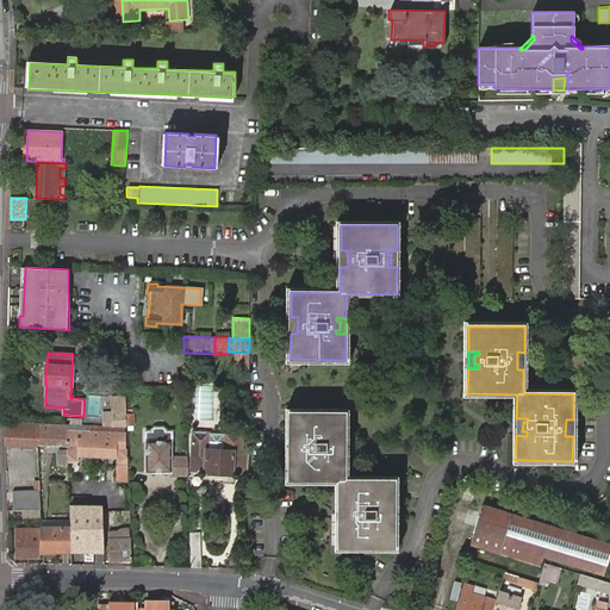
[(235,354),(234,372),(248,372),(248,354),(235,354)]
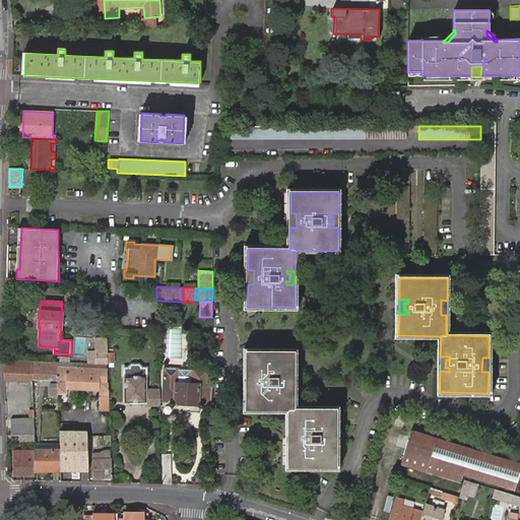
[(107,353),(107,344),(95,343),(95,349),(88,349),(87,355),(87,362),(95,362),(108,362),(107,353)]
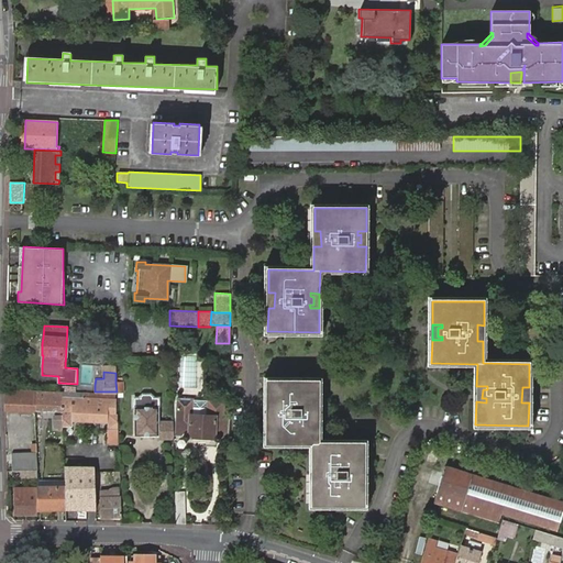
[(274,418),(267,418),(267,442),(312,442),(312,465),(319,465),(319,481),(311,481),(311,504),(363,504),(364,481),(354,481),(354,476),(357,476),(357,468),(354,468),(354,466),(364,465),(364,442),(318,442),(318,419),(309,419),(309,415),(312,415),(312,407),(309,407),(309,404),(318,404),(319,379),(267,379),(267,404),(274,404),(274,418)]
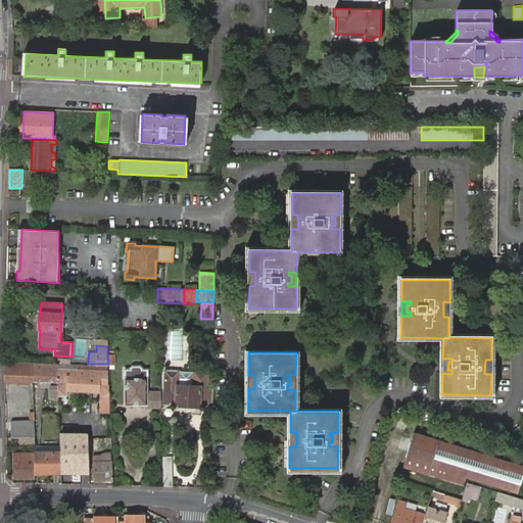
[(442,359),(442,373),(452,374),(452,370),(447,370),(448,362),(453,362),(453,359),(442,359)]
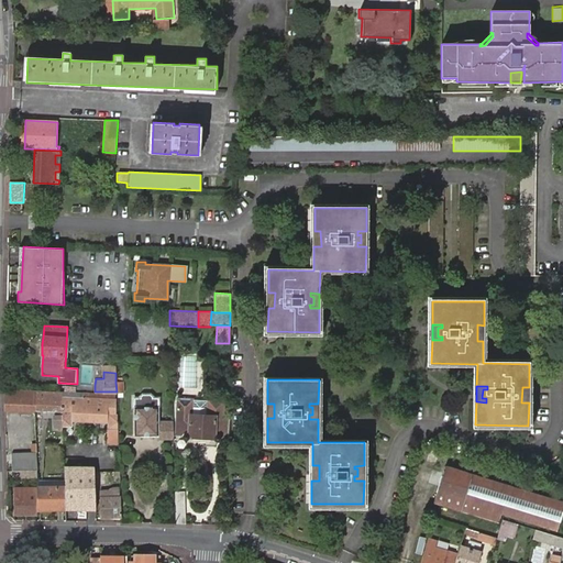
[(35,389),(4,389),(4,398),(6,408),(35,410),(35,389)]
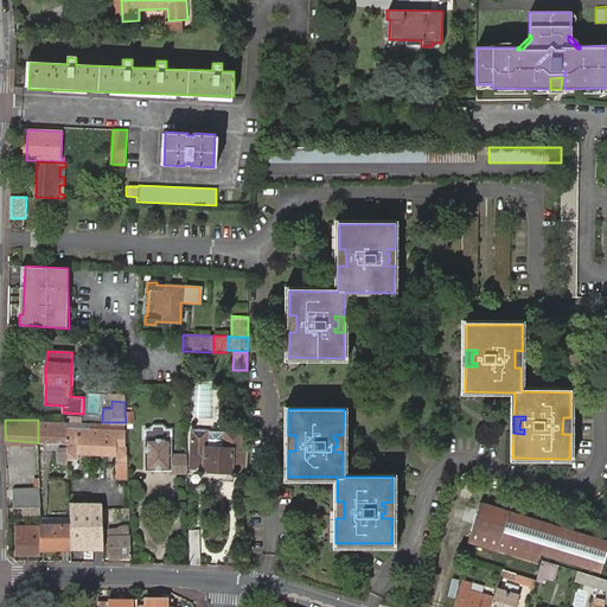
[(38,420),(38,442),(68,442),(68,421),(38,420)]
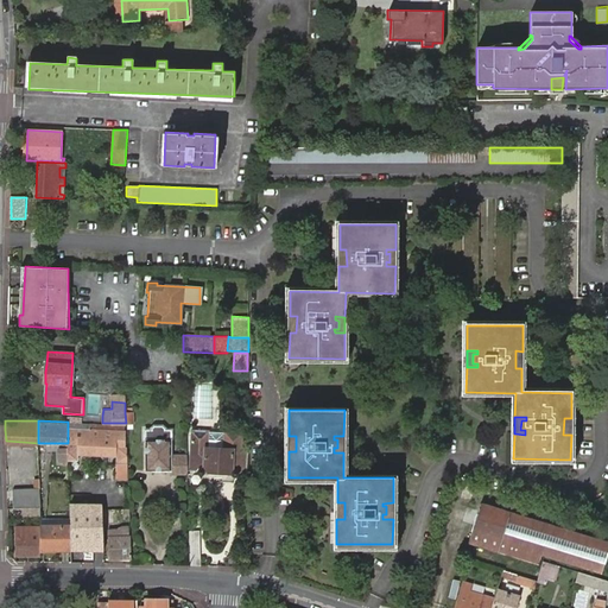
[(68,422),(68,443),(69,450),(69,460),(77,461),(77,455),(114,454),(114,450),(118,449),(118,454),(118,473),(120,473),(127,473),(126,425),(126,423),(112,423),(102,423),(84,422),(68,422)]
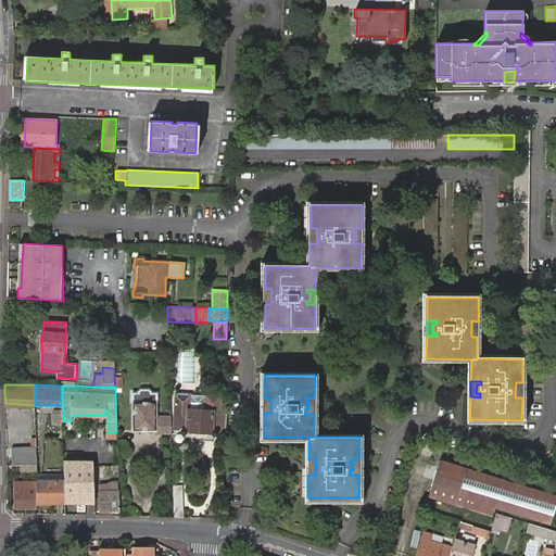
[(134,432),(156,432),(158,433),(158,421),(158,419),(158,402),(158,394),(152,394),(152,392),(150,391),(141,391),(139,393),(139,394),(133,394),(134,432)]
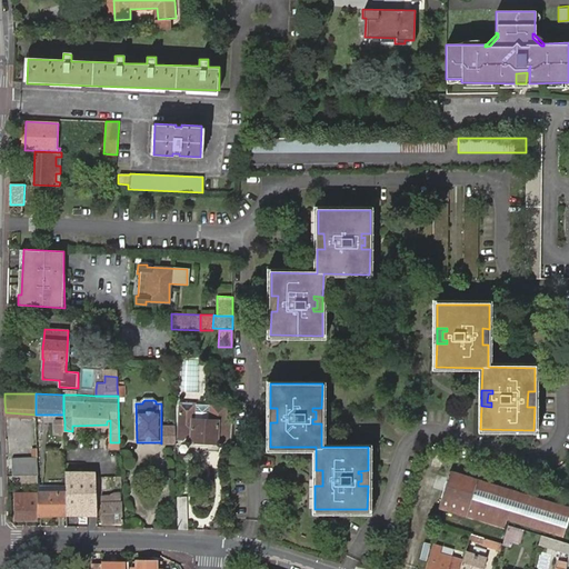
[(192,438),(218,439),(217,443),(218,443),(218,445),(219,445),(219,446),(220,446),(221,446),(221,445),(222,445),(223,445),(223,443),(223,440),(225,440),(226,418),(226,402),(210,402),(210,405),(198,403),(198,402),(180,402),(179,416),(178,437),(186,437),(186,442),(186,443),(187,443),(188,443),(189,443),(190,443),(191,443),(191,442),(192,438)]
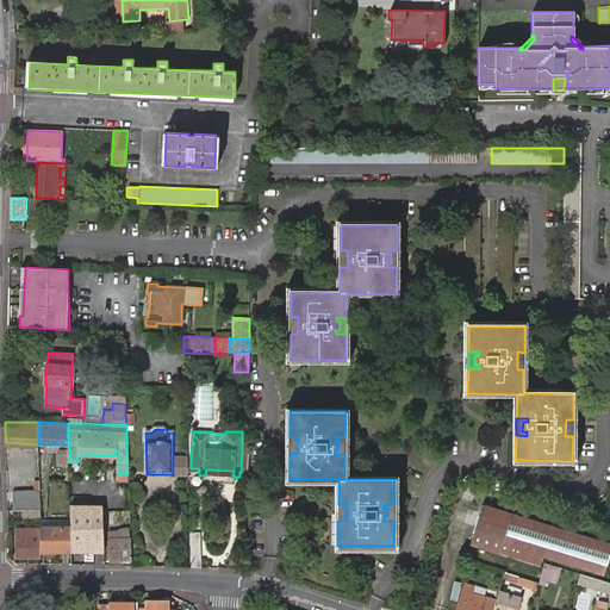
[(344,454),(344,437),(335,437),(335,441),(338,441),(338,449),(335,449),(335,454),(344,454)]
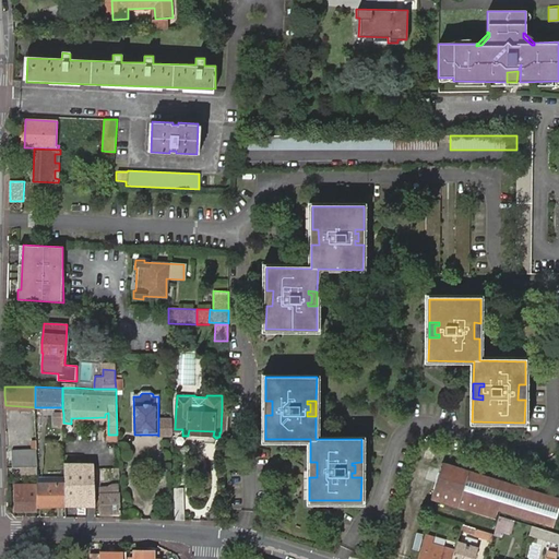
[(171,425),(171,421),(158,421),(158,424),(158,436),(157,435),(157,438),(173,438),(173,437),(165,437),(165,436),(165,425),(171,425)]
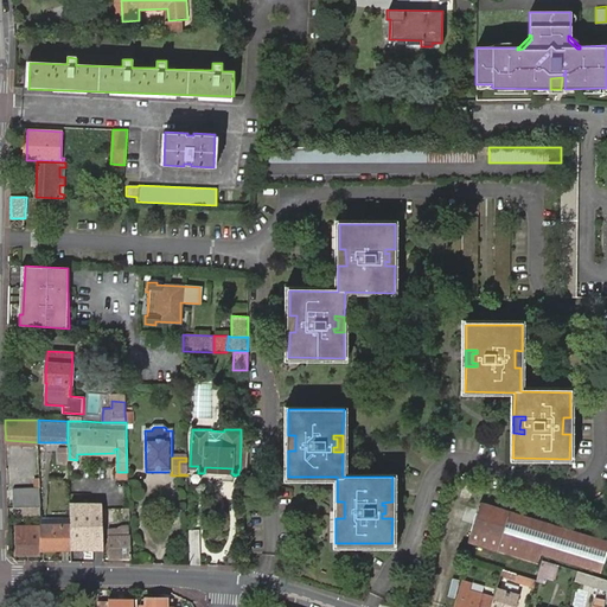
[(33,487),(14,487),(16,508),(24,506),(39,506),(39,487),(39,478),(33,478),(33,487)]
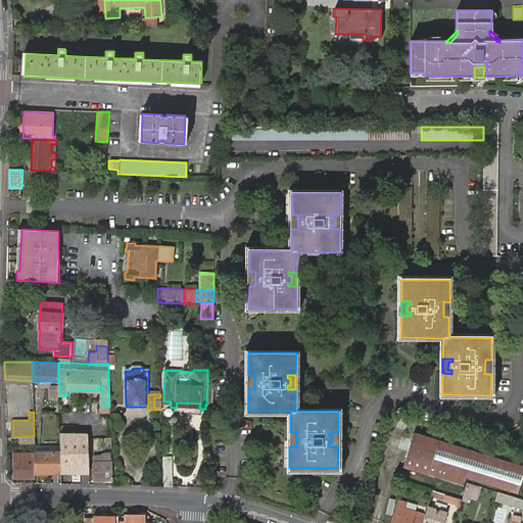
[(407,431),(409,424),(394,420),(392,427),(407,431)]
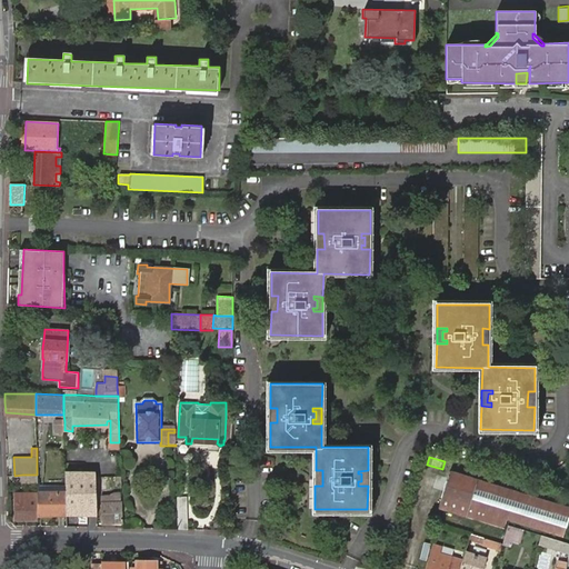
[(358,486),(368,486),(368,470),(358,471),(358,473),(361,473),(361,481),(358,481),(358,486)]
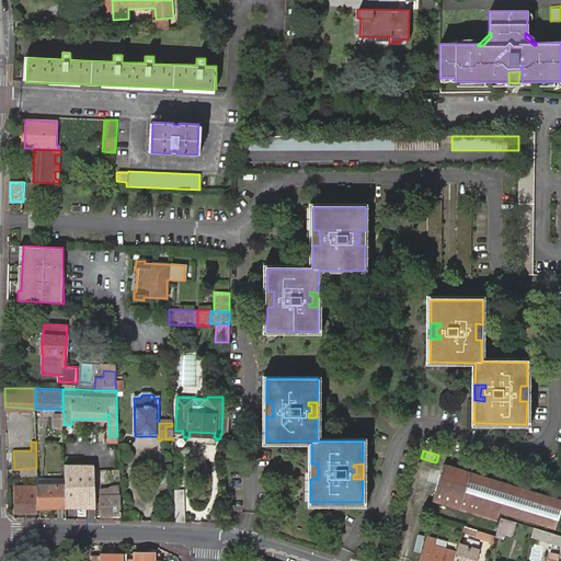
[(560,506),(560,501),(442,465),(432,500),(495,519),(497,511),(554,528),(560,506)]
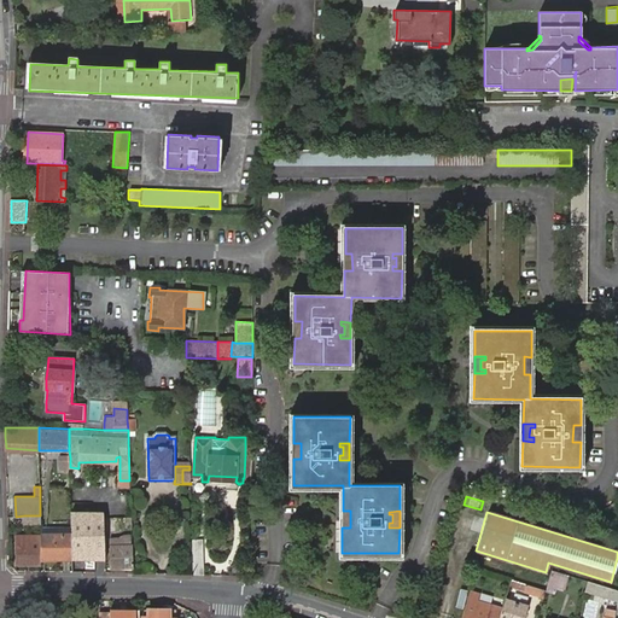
[(104,513),(71,513),(71,534),(73,555),(105,555),(104,518),(104,513)]
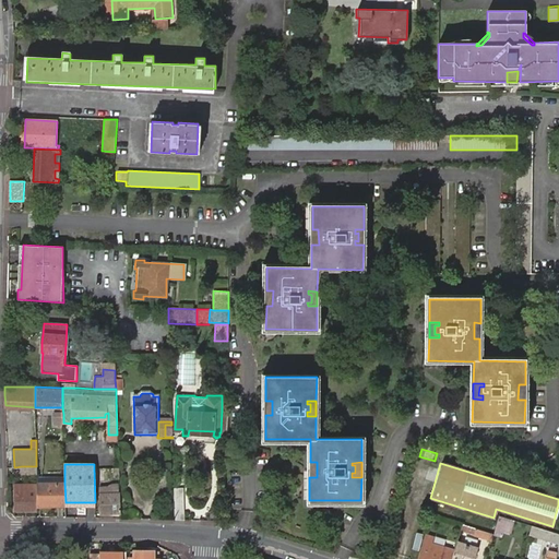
[(37,506),(66,506),(66,502),(64,483),(36,483),(36,486),(37,506)]
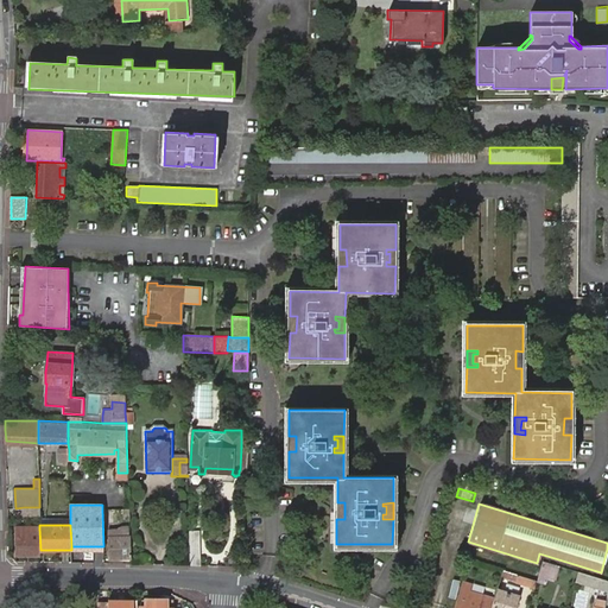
[(109,559),(131,558),(131,536),(130,536),(128,527),(122,527),(116,531),(108,531),(109,559)]
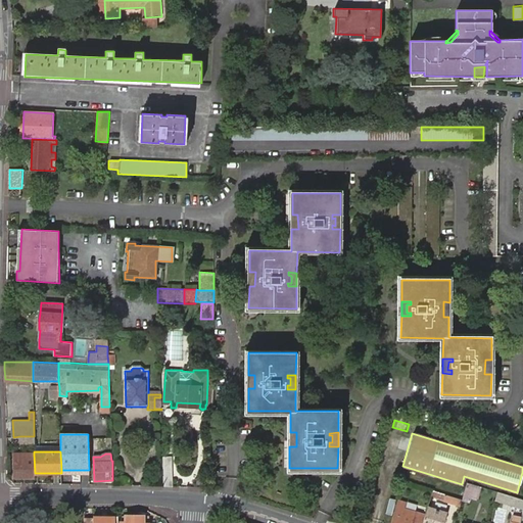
[(13,478),(35,478),(35,473),(34,455),(30,455),(13,456),(13,460),(13,478)]
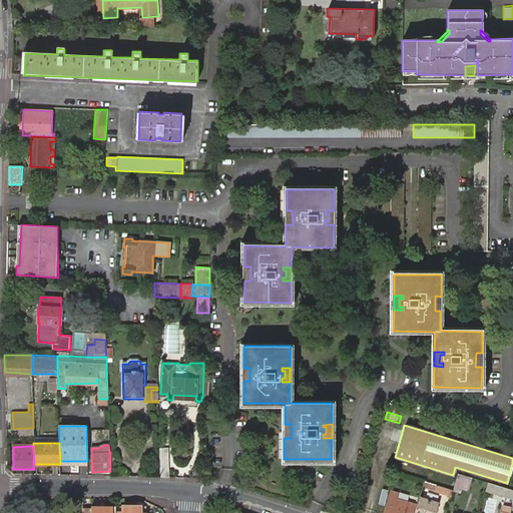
[(161,475),(169,476),(168,446),(159,446),(161,475)]
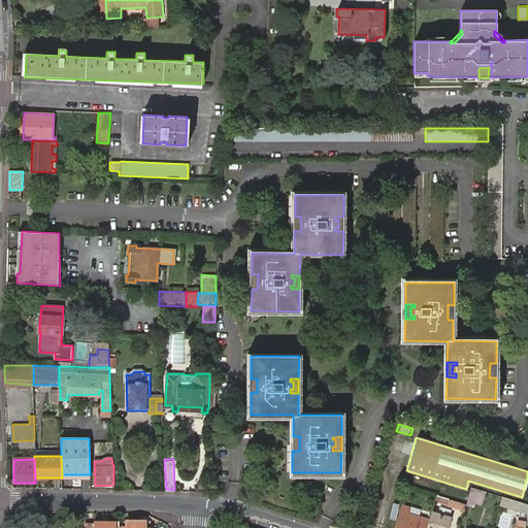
[(470,487),(466,504),(472,506),(476,489),(470,487)]
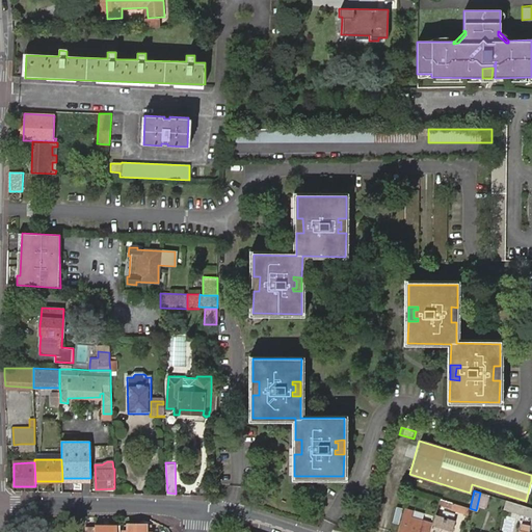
[(452,509),(453,503),(440,499),(437,505),(452,509)]
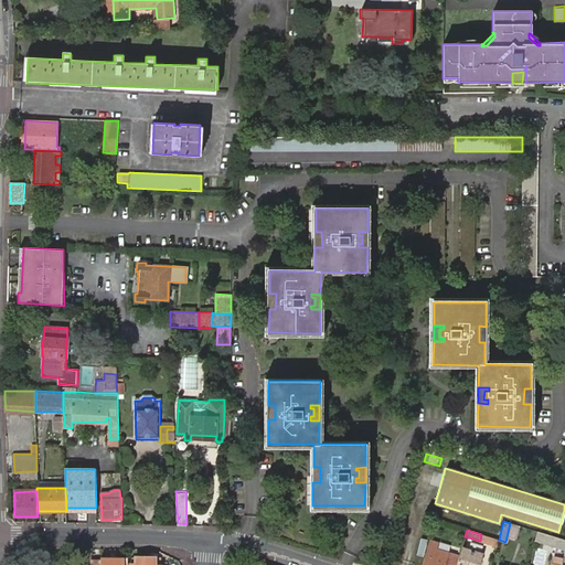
[(564,539),(536,531),(534,542),(564,551),(564,545),(564,544),(564,539)]
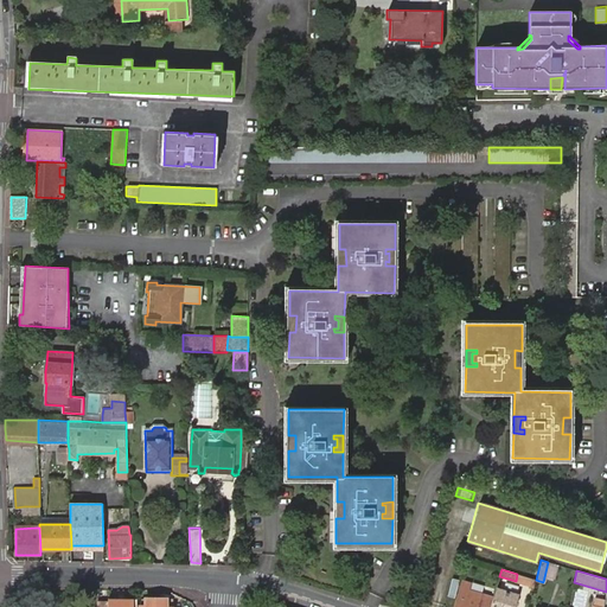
[(461,581),(452,606),(490,606),(492,602),(481,599),(484,590),(473,587),(473,586),(461,581)]
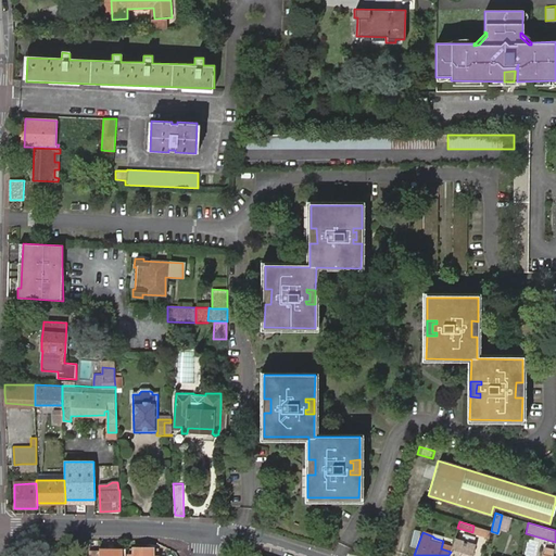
[(449,555),(471,555),(475,545),(455,539),(453,544),(451,552),(449,555)]
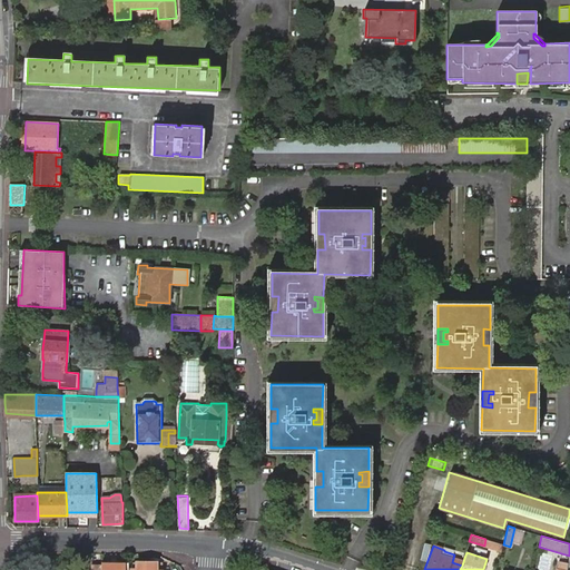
[(462,566),(464,558),(454,554),(452,562),(462,566)]
